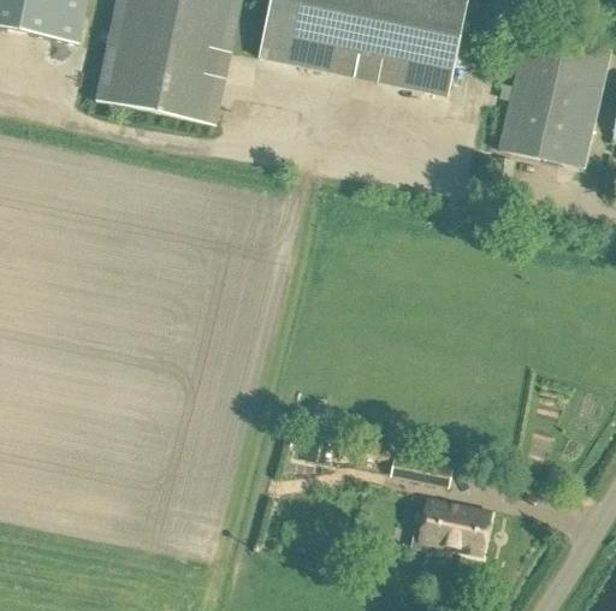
[(0,0),(0,28),(77,45),(86,0),(0,0)]
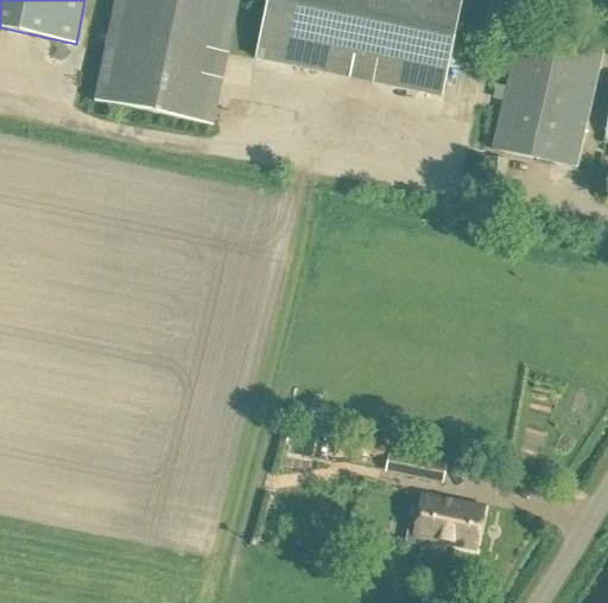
[(113,0),(94,99),(211,124),(236,0),(113,0)]
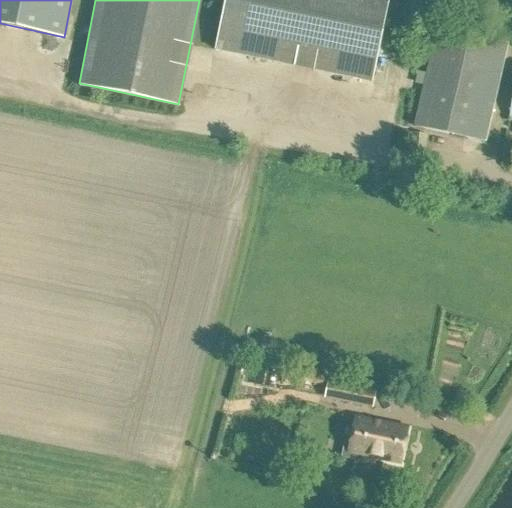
[(223,0),(214,47),(371,80),(387,0),(223,0)]
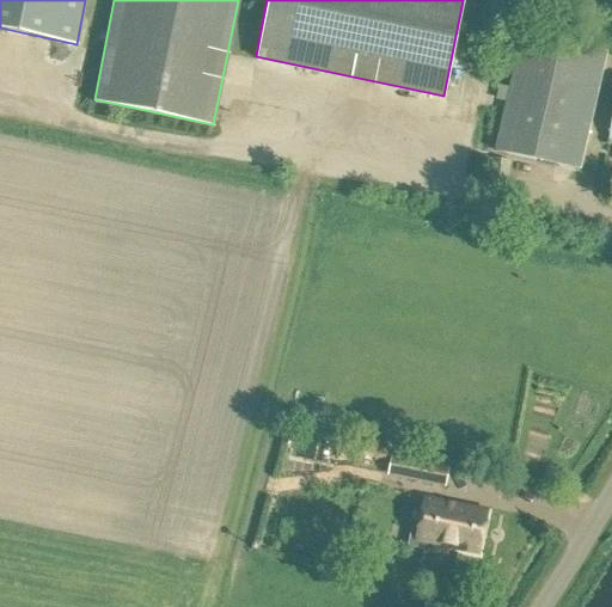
[(496,148),(580,167),(607,48),(524,29),(496,148)]
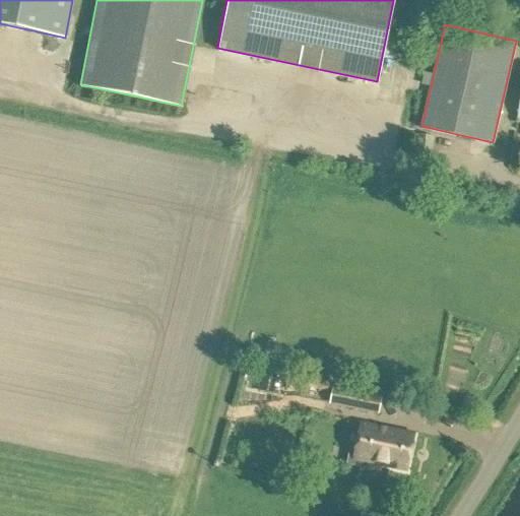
[(329,402),(377,411),(381,395),(332,386),(329,402)]
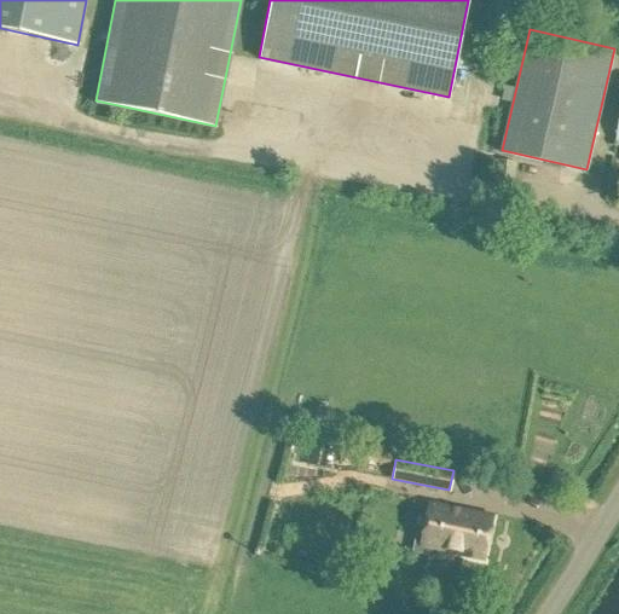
[(412,550),(438,555),(439,548),(482,557),(491,515),(429,503),(423,531),(416,529),(412,550)]
